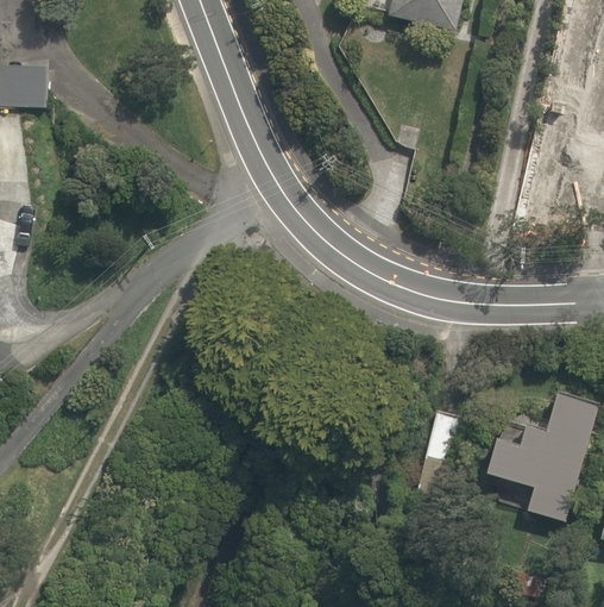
[(392,0),(391,10),(458,23),(463,0),(392,0)]
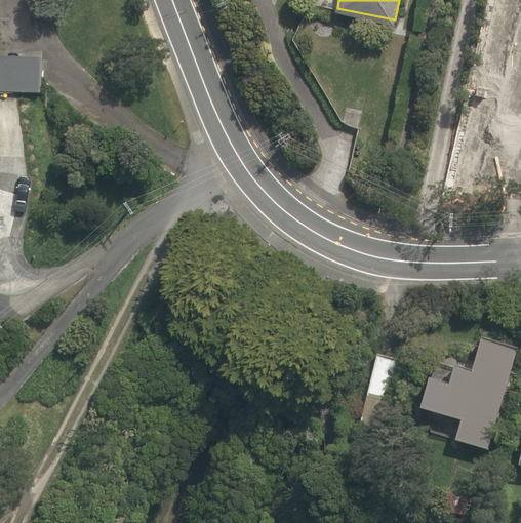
[(496,0),(488,38),(520,45),(520,0),(496,0)]
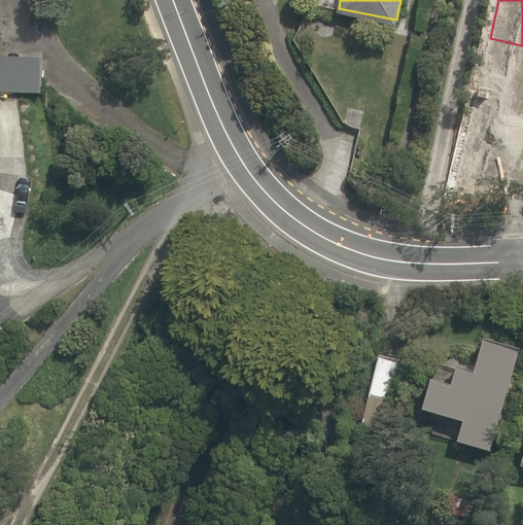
[(43,58),(1,57),(1,93),(43,94),(43,58)]
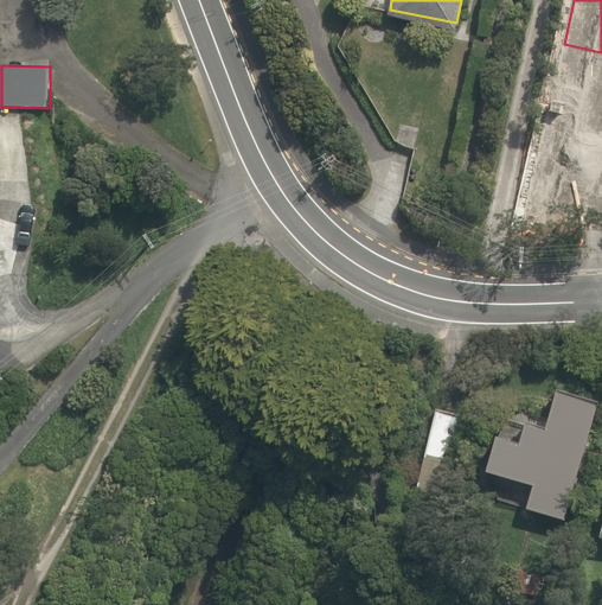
[(564,518),(595,405),(549,392),(546,400),(529,395),(516,441),(491,434),(480,475),(531,489),(525,508),(564,518)]
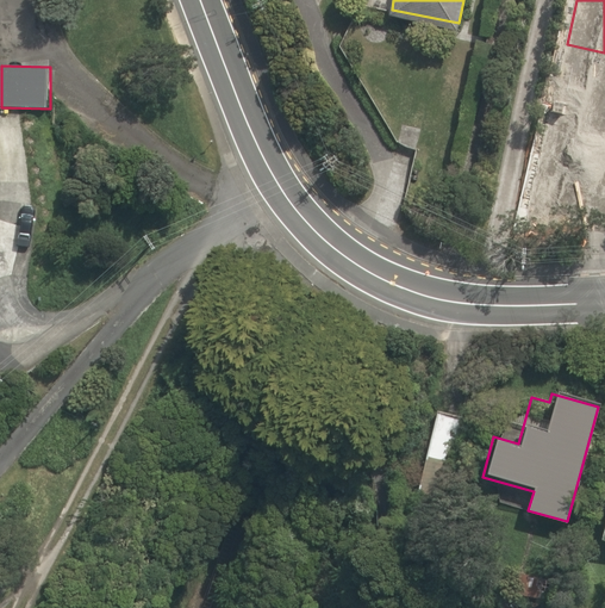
[(459,463),(467,416),(437,410),(429,457),(459,463)]
